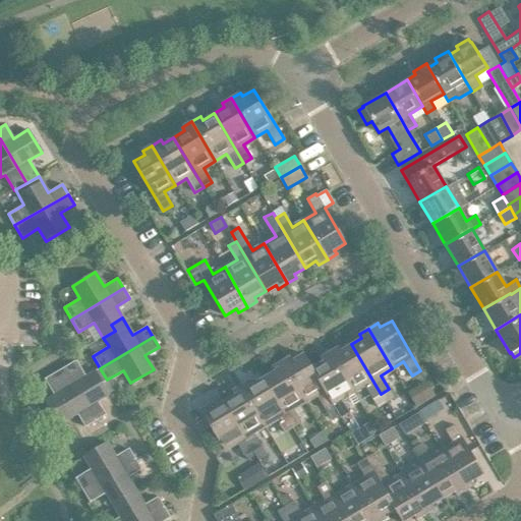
[(381,394),(351,344),(340,350),(338,347),(329,352),(352,392),(363,385),(372,399),(381,394)]
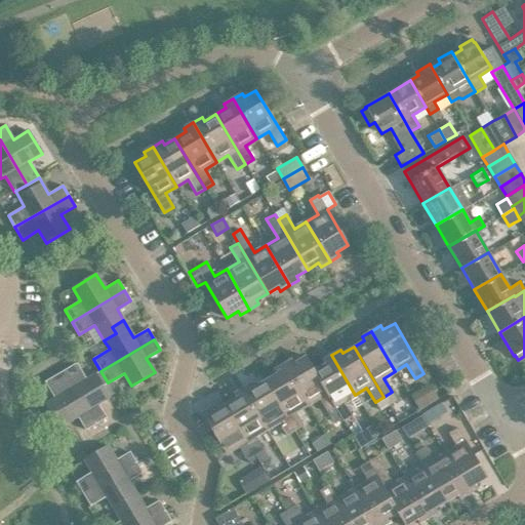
[(342,421),(352,416),(344,402),(355,395),(331,355),(322,360),(324,364),(314,370),(335,406),(334,407),(341,418),(342,421)]
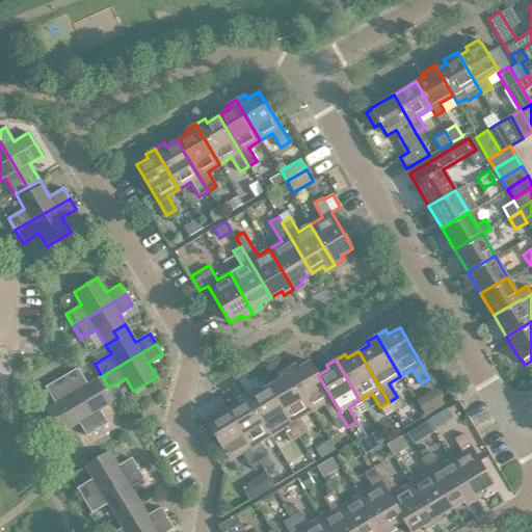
[(318,375),(310,361),(298,368),(296,364),(287,370),(311,410),(322,403),(330,418),(333,417),(340,428),(346,424),(339,413),(340,411),(318,375)]
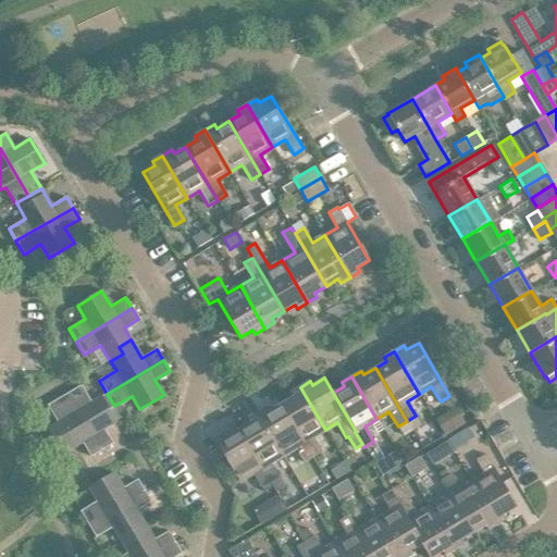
[(91,403),(81,385),(69,393),(102,449),(113,443),(104,429),(115,421),(109,409),(114,406),(107,394),(91,403)]
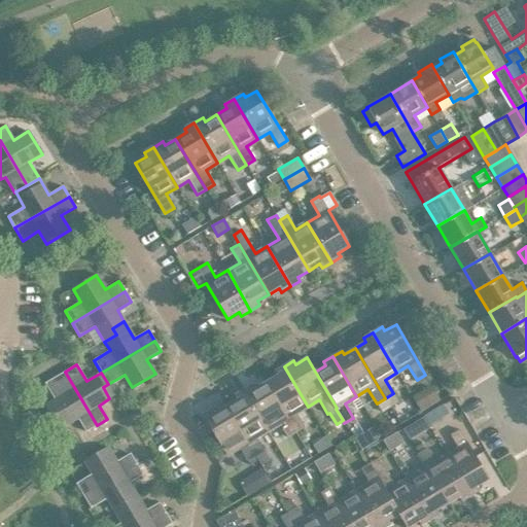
[(295,432),(305,427),(295,414),(308,407),(284,366),(275,372),(277,376),(266,382),(295,432)]
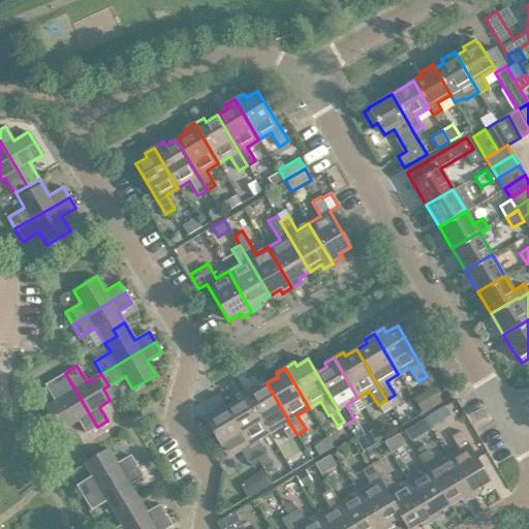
[(78,419),(86,433),(97,427),(65,373),(45,384),(55,401),(47,406),(45,407),(60,430),(78,419)]
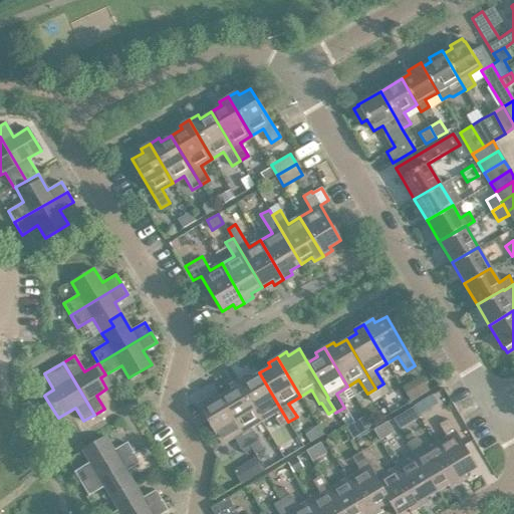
[(288,422),(259,372),(249,379),(246,375),(237,380),(261,420),(272,413),(285,434),(293,429),(288,422)]
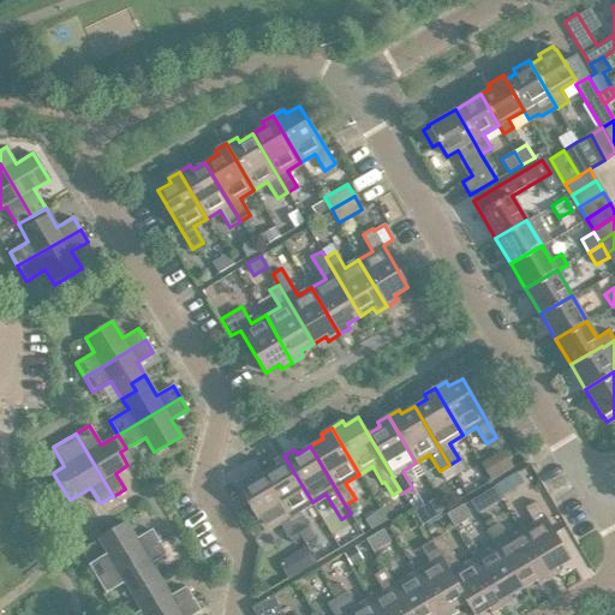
[(53,447),(42,453),(54,472),(64,466),(53,447)]
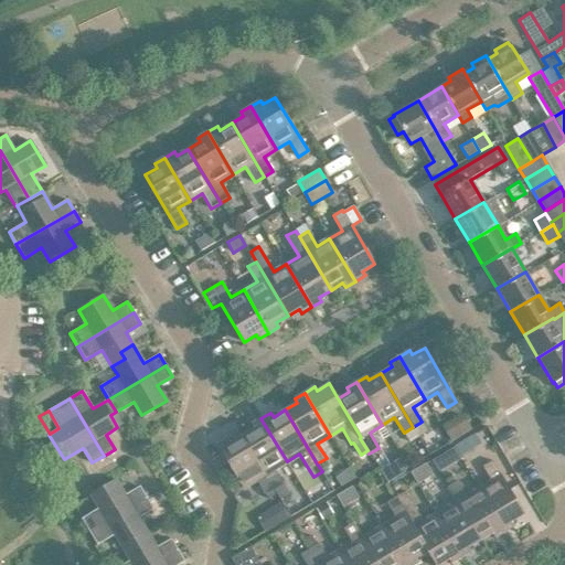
[(281,501),(290,496),(274,469),(287,461),(260,418),(251,424),(254,428),(242,436),(274,490),(281,501)]
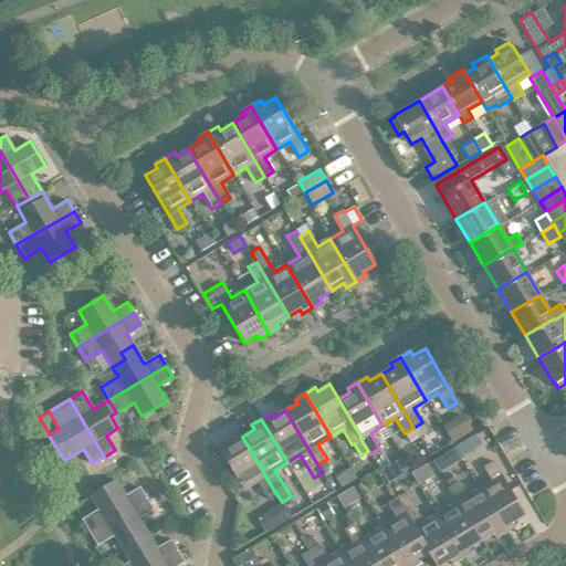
[(460,437),(451,420),(442,426),(452,441),(457,439),(460,437)]
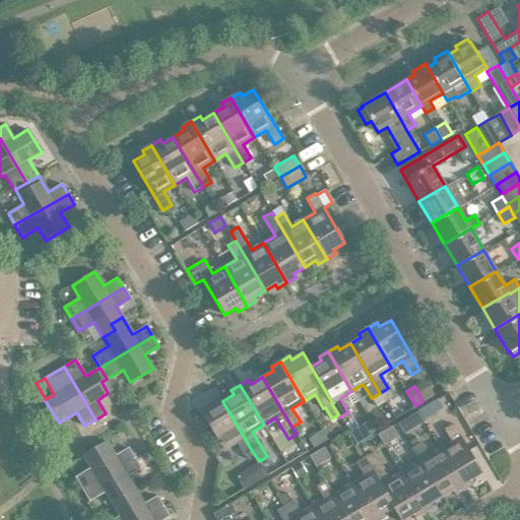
[(236,442),(244,456),(252,451),(222,401),(211,407),(209,403),(200,409),(223,449),(236,442)]
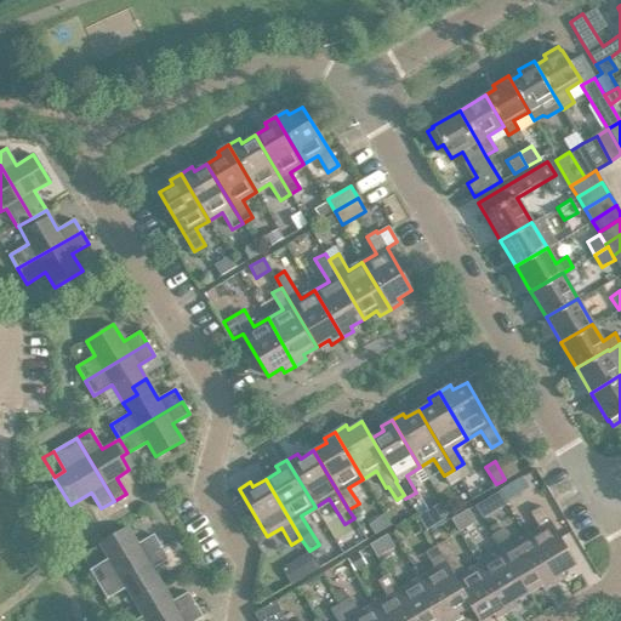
[(448,513),(440,502),(417,516),(426,530),(444,518),(448,513)]
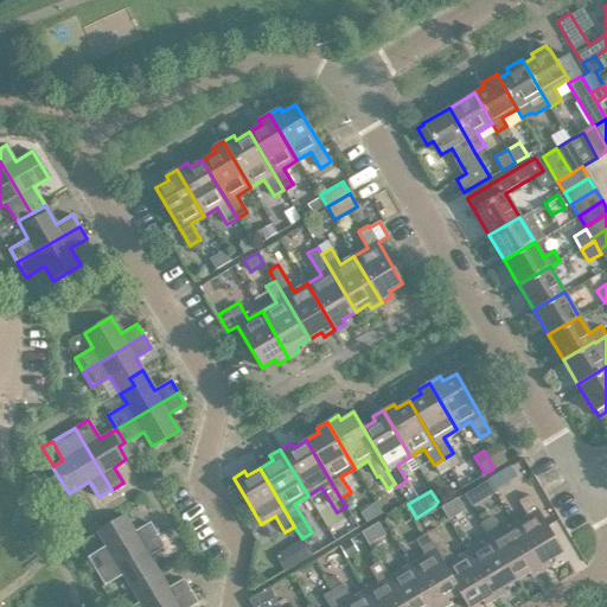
[(515,525),(542,572),(553,564),(549,561),(563,553),(529,494),(518,500),(528,517),(515,525)]
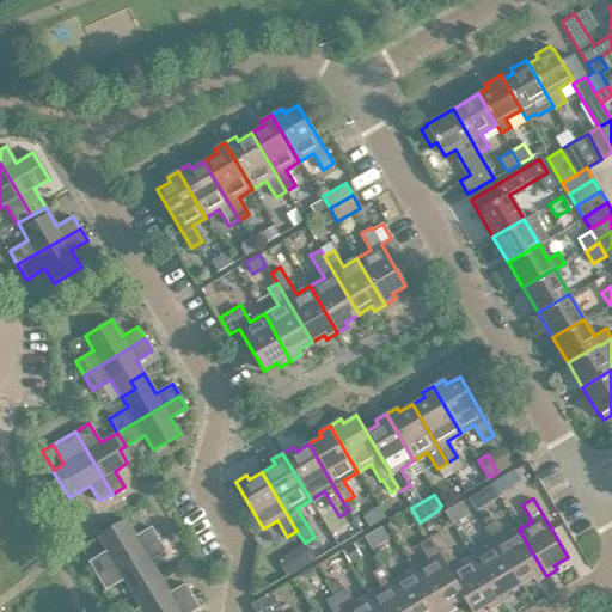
[(452,525),(469,514),(461,501),(445,512),(452,525)]
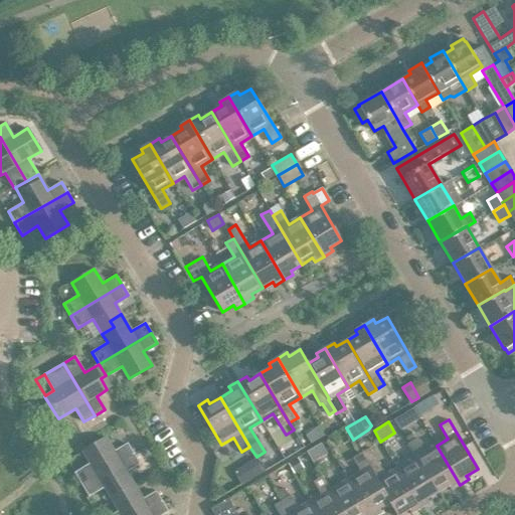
[(90,463),(74,473),(81,485),(133,454),(127,443),(114,451),(106,437),(82,451),(90,463)]
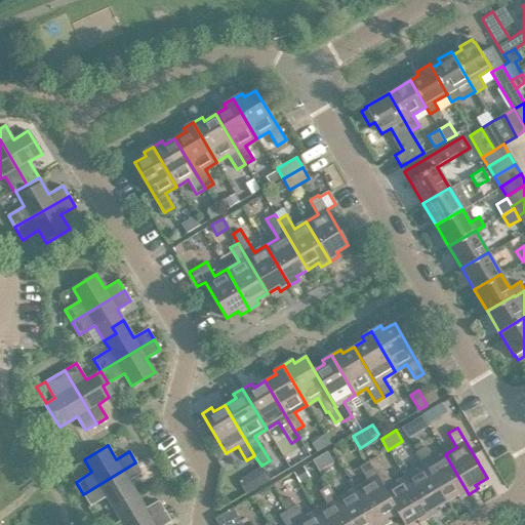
[(457,495),(459,499),(469,494),(445,454),(433,461),(425,447),(416,452),(425,467),(446,502),(457,495)]
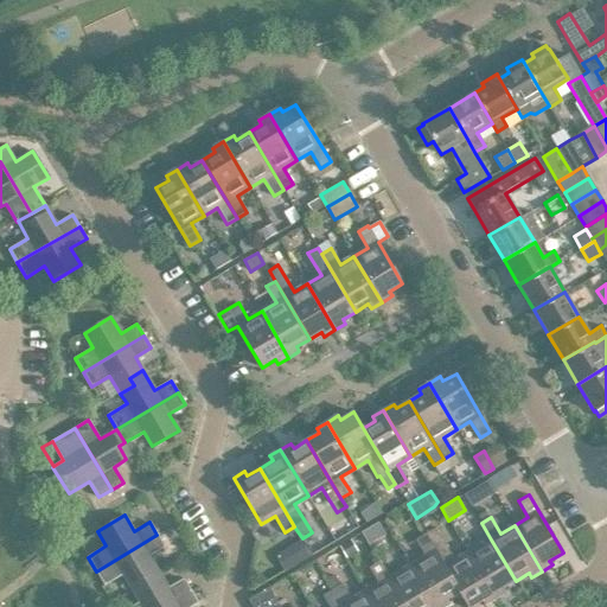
[(365,547),(382,537),(375,524),(358,535),(365,547)]
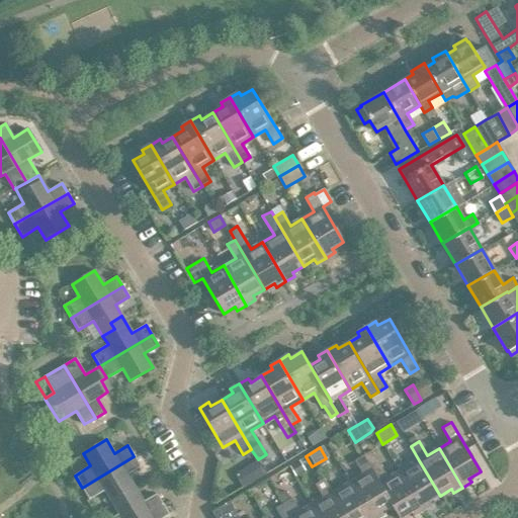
[(399,471),(387,479),(371,451),(363,455),(371,469),(393,505),(392,506),(399,517),(402,517),(411,513),(414,517),(423,511),(399,471)]
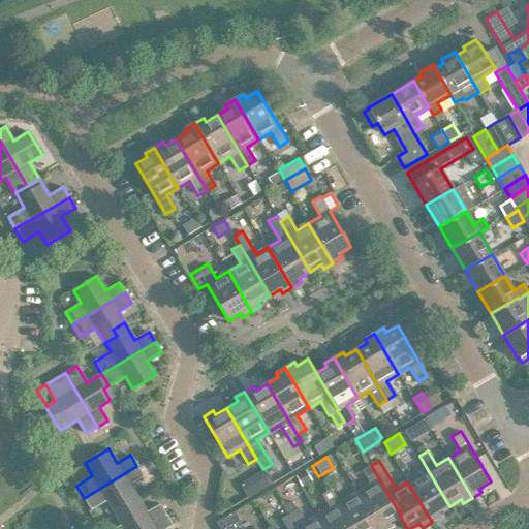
[(359,492),(380,528),(386,528),(392,526),(390,523),(400,517),(401,516),(379,479),(371,465),(362,470),(370,485),(359,492)]
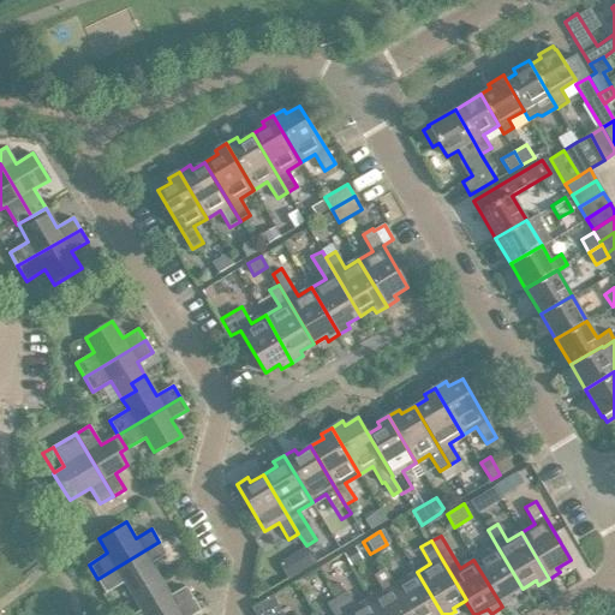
[(144,584),(157,575),(150,563),(166,554),(159,542),(97,579),(106,592),(125,581),(135,599),(149,591),(144,584)]
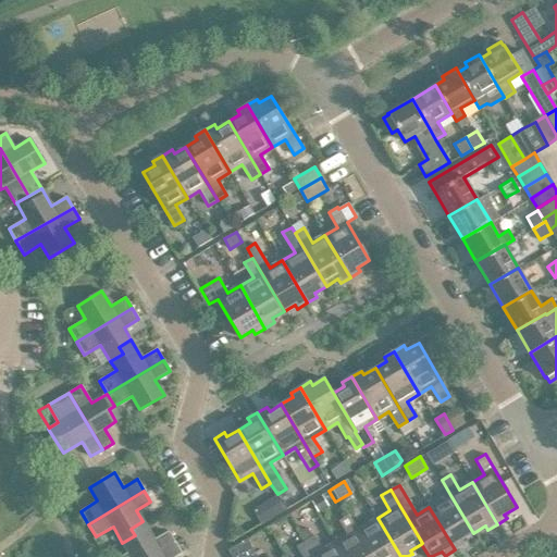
[(279,495),(255,507),(261,521),(285,509),(279,495)]
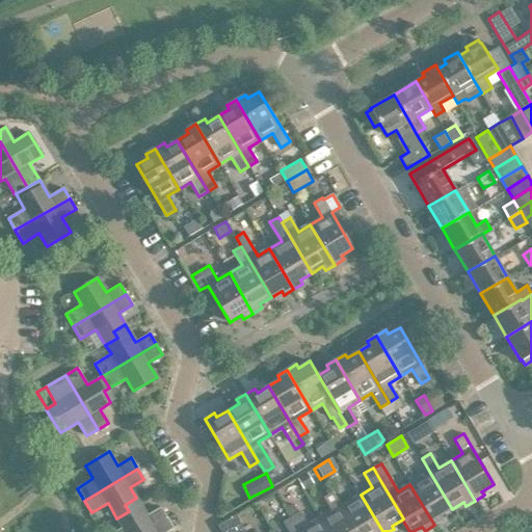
[(430,473),(409,484),(434,525),(444,520),(441,515),(452,509),(430,473)]
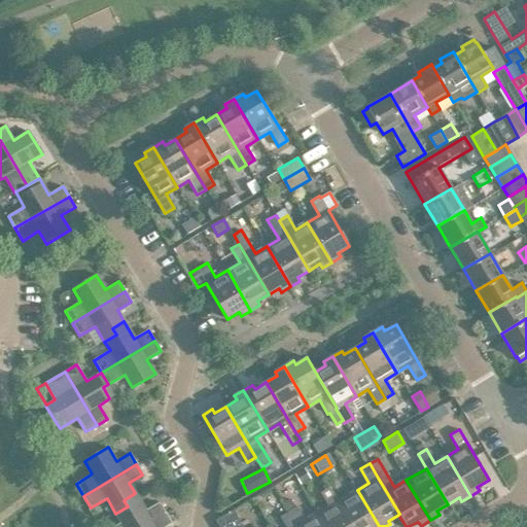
[(324,526),(351,526),(337,502),(328,488),(320,493),(328,507),(317,514),(324,526)]
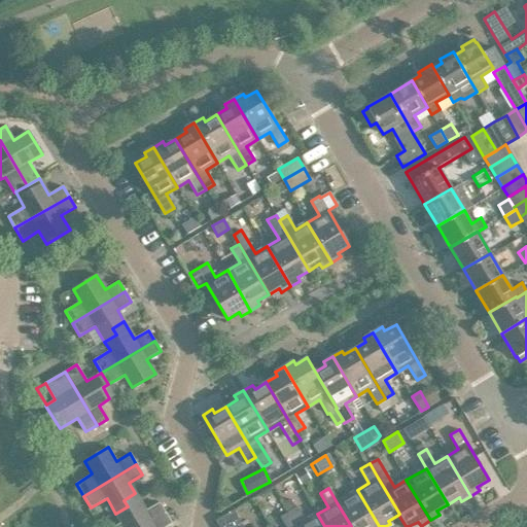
[(379,526),(357,490),(337,502),(351,526),(379,526)]
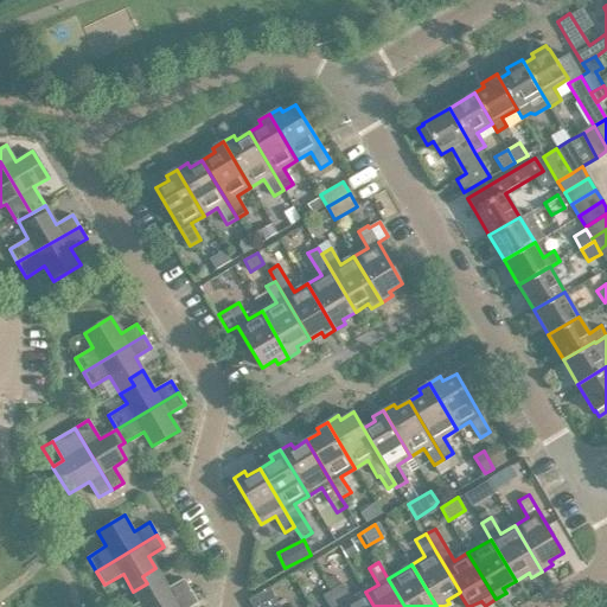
[(167,588),(155,568),(142,576),(147,583),(133,592),(140,602),(131,606),(163,606),(191,590),(184,579),(167,588)]
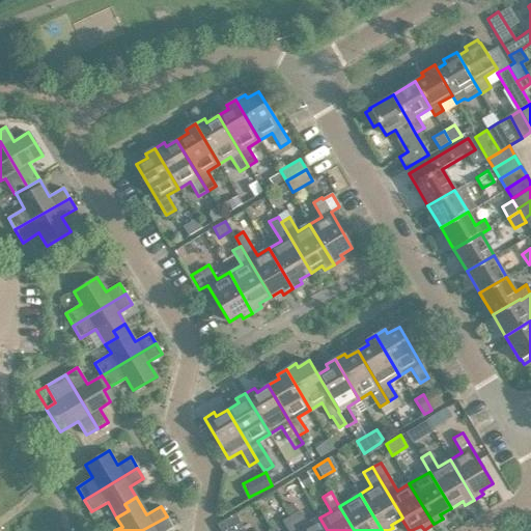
[(299,530),(327,530),(319,518),(308,525),(299,510),(290,515),(299,530)]
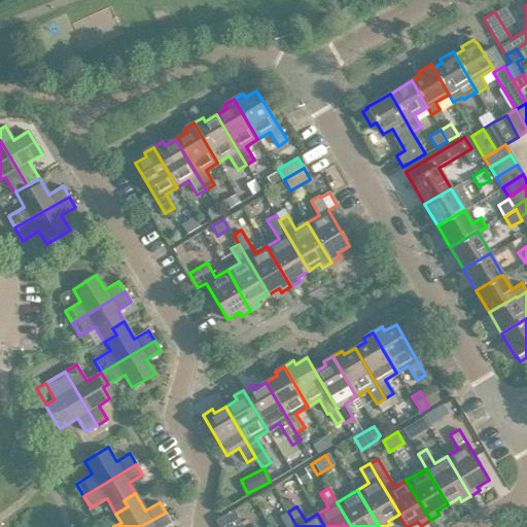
[(233,511),(215,521),(218,526),(232,526),(240,523),(233,511)]
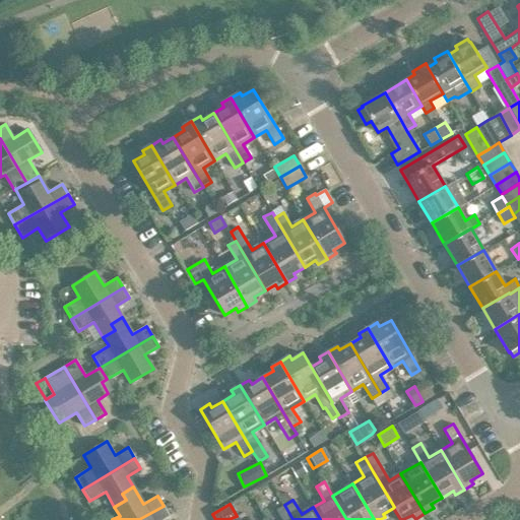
[(293,519),(284,505),(276,510),(281,519),(293,519)]
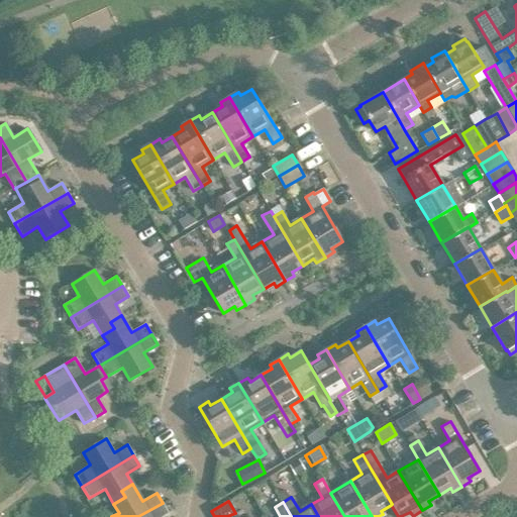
[(162,516),(169,513),(163,503),(138,516),(162,516)]
